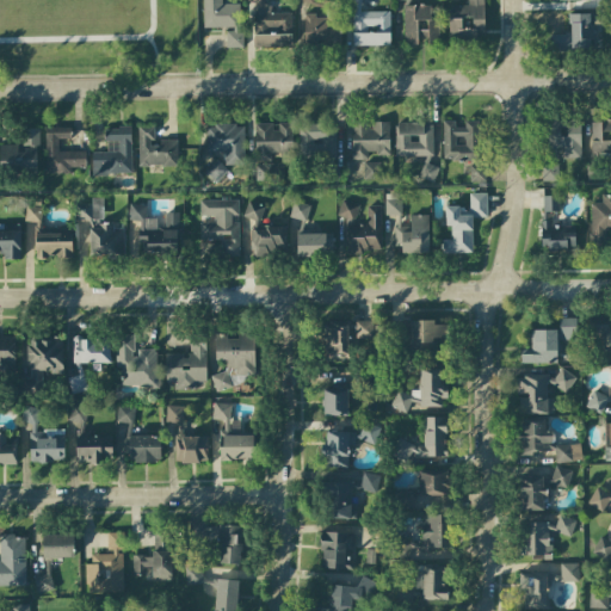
[(244,48),(244,18),(239,18),(239,4),(221,4),(221,0),(203,0),(203,29),(226,29),(227,48),(244,48)]
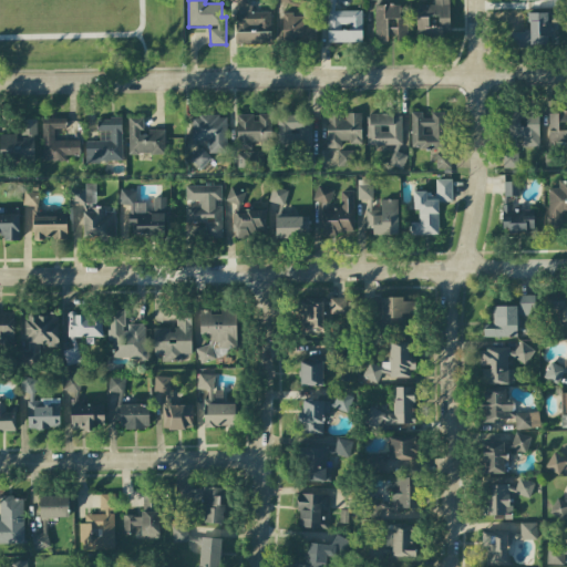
[(270,12),(251,12),(251,4),(246,4),(246,0),(236,0),(236,42),(270,42),(270,12)]
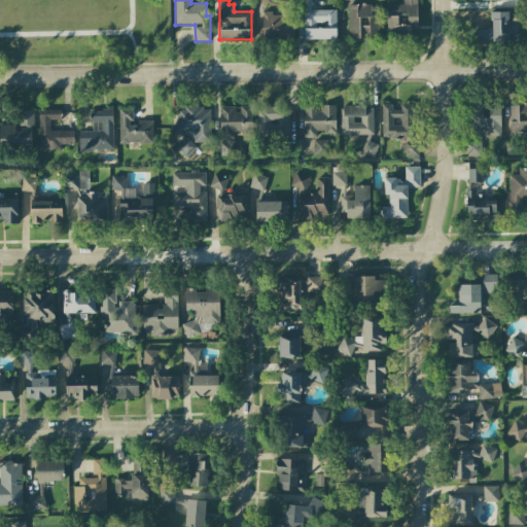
[(417,33),(417,0),(402,0),(403,5),(386,5),(386,33),(417,33)]
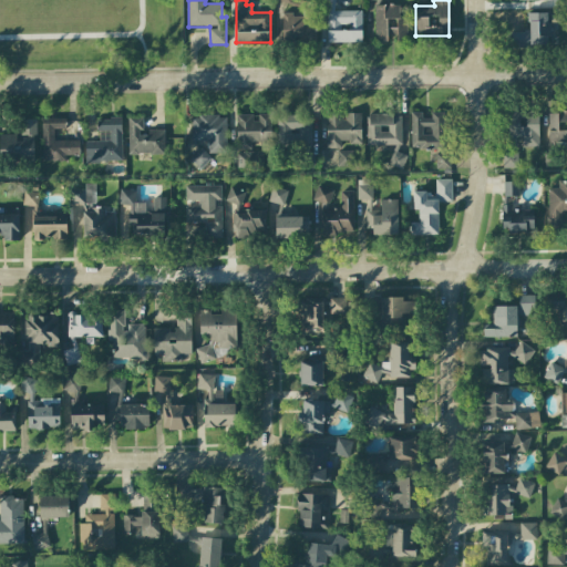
[(406,42),(408,7),(375,6),(374,40),(397,40),(397,42),(406,42)]
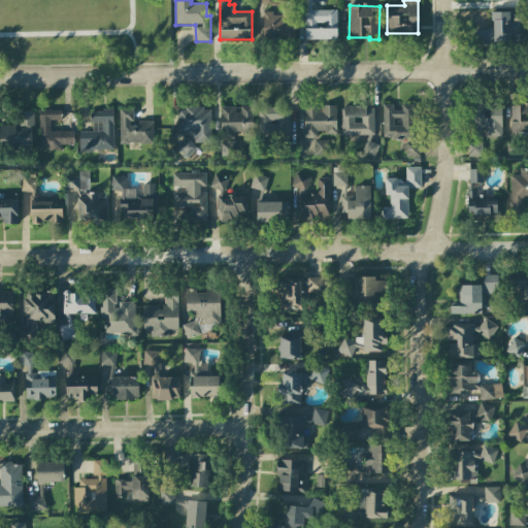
[(336,40),(337,10),(305,10),(304,40),(336,40)]
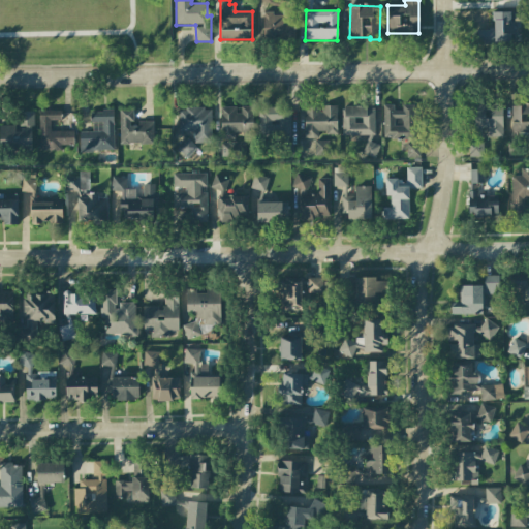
[(511,12),(493,12),(493,30),(476,30),(477,44),(512,43),(511,12)]
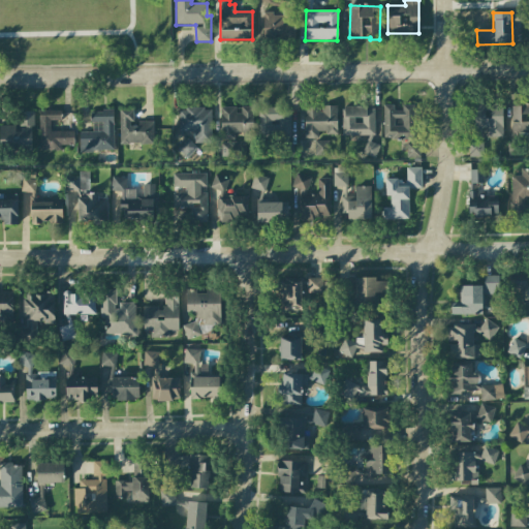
[(281,42),(283,18),(260,16),(259,40),(281,42)]
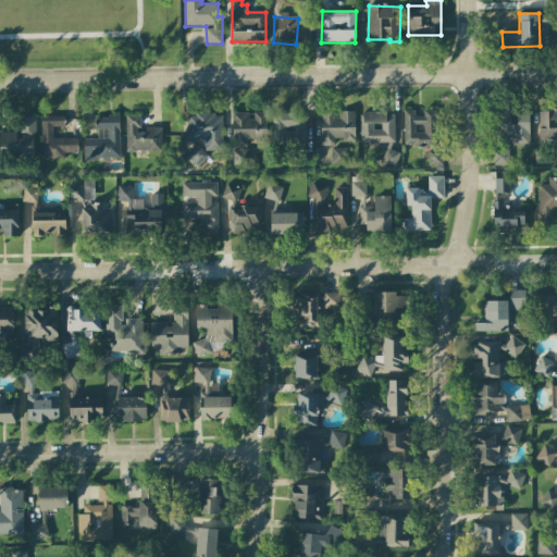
[(556,109),(539,110),(539,140),(556,139),(556,109)]
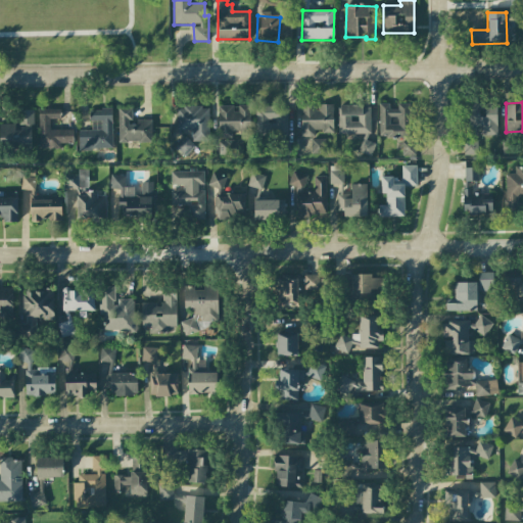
[(379,106),(379,138),(401,137),(401,156),(416,156),(416,142),(410,142),(410,103),(397,103),(397,106),(379,106)]
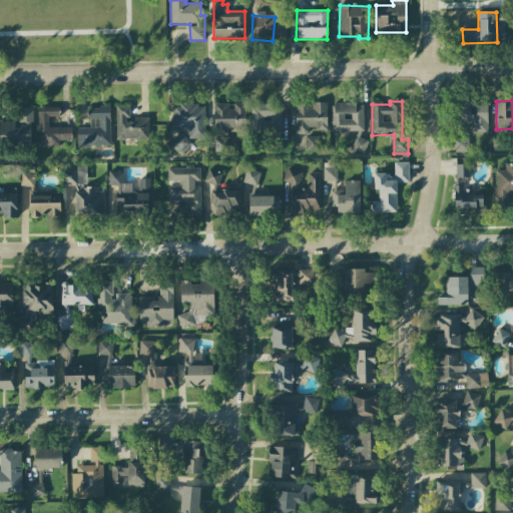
[(488,133),(487,101),(457,101),(458,152),(468,152),(467,125),(472,125),(472,133),(488,133)]
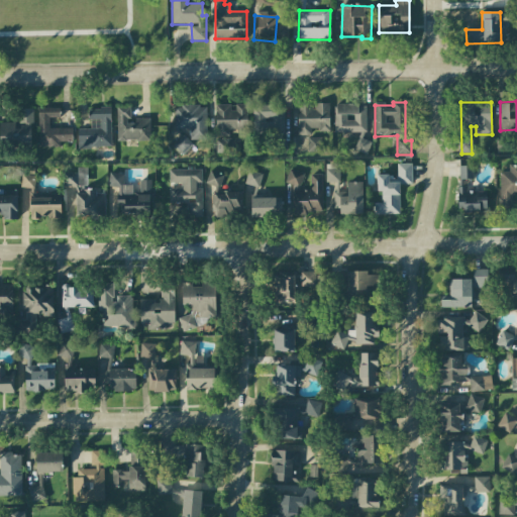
[(297,104),(298,136),(311,135),(311,131),(329,130),(329,103),(297,104)]
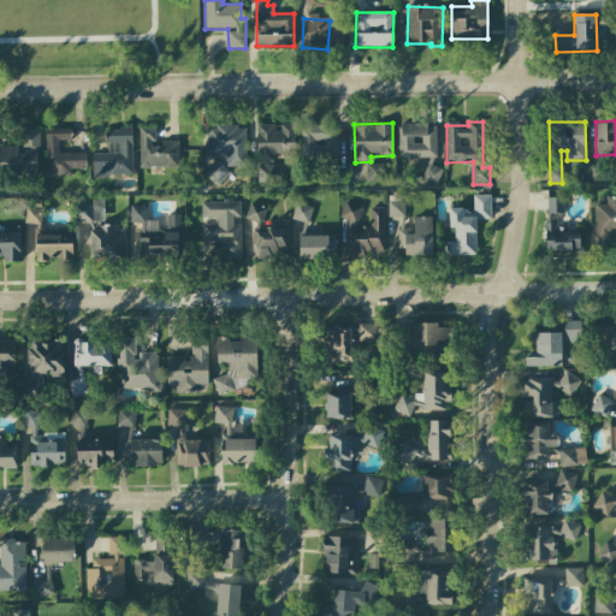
[(256,163),(273,163),(273,155),(295,154),(294,124),(277,125),(277,124),(256,125),(256,163)]
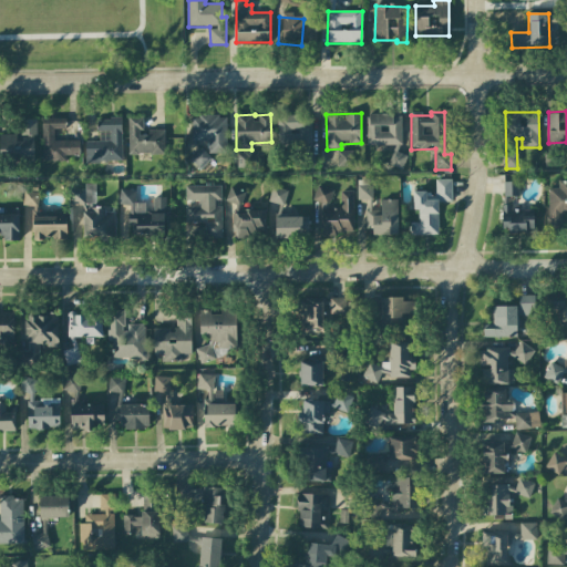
[(401,114),(367,115),(368,145),(402,144),(401,114)]
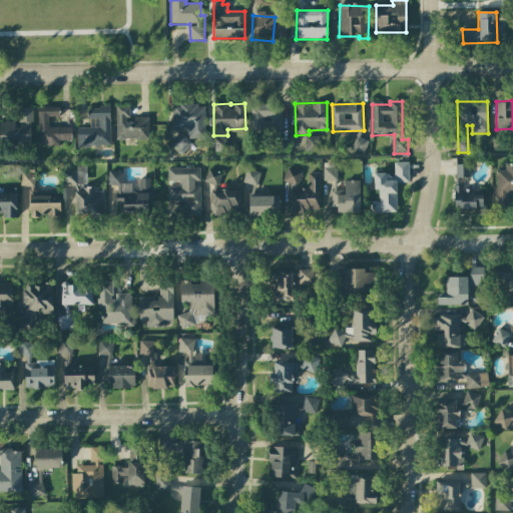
[(172,105),(173,128),(188,128),(188,139),(205,138),(204,104),(172,105)]
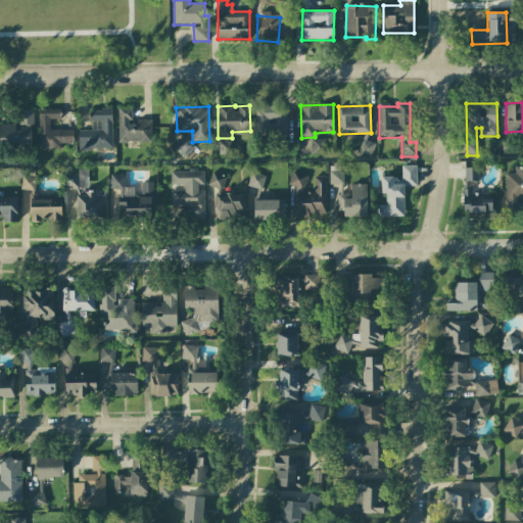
[(255,135),(287,136),(287,106),(256,106),(255,135)]
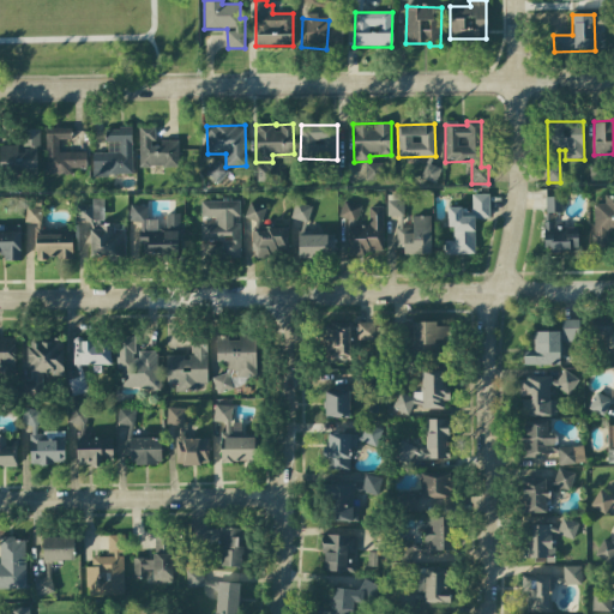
[(46,175),(71,174),(71,168),(85,168),(85,152),(59,152),(59,140),(71,139),(71,127),(46,128),(46,175)]
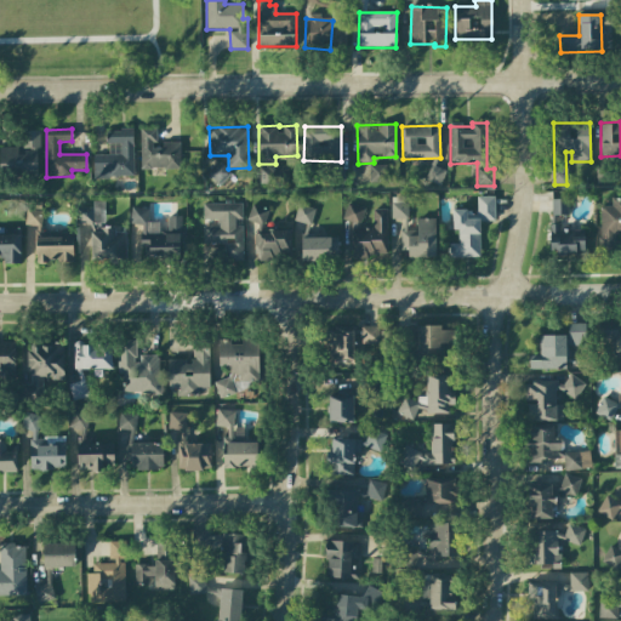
[(141,129),(140,169),(180,169),(181,144),(155,144),(155,129),(141,129)]
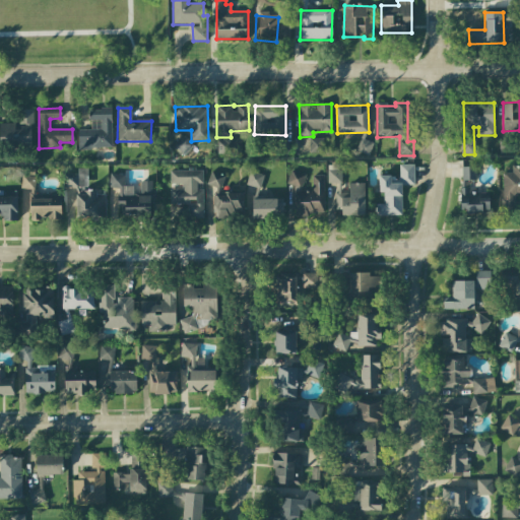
[(78,149),(112,148),(111,109),(90,109),(90,130),(78,130),(78,149)]
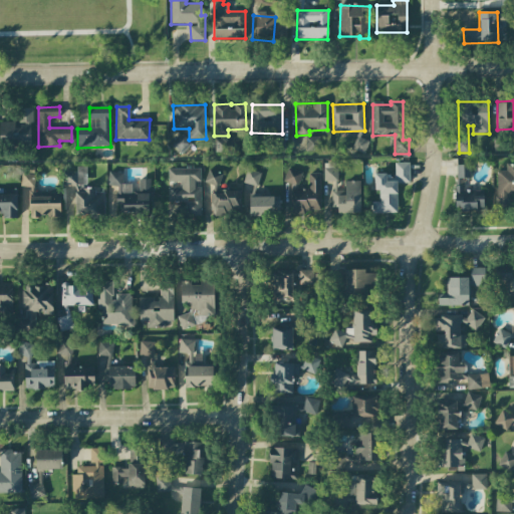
[(31,108),(17,108),(18,121),(0,121),(0,144),(32,144),(31,108)]
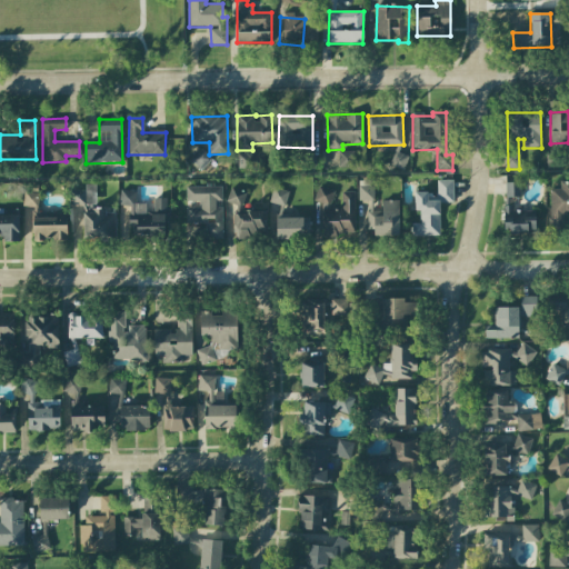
[(199,170),(212,160),(203,148),(190,158),(199,170)]
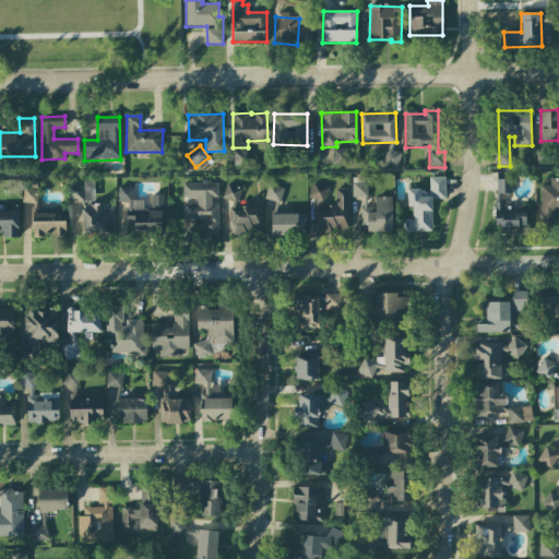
[(397,167),(402,151),(388,146),(383,163),(397,167)]
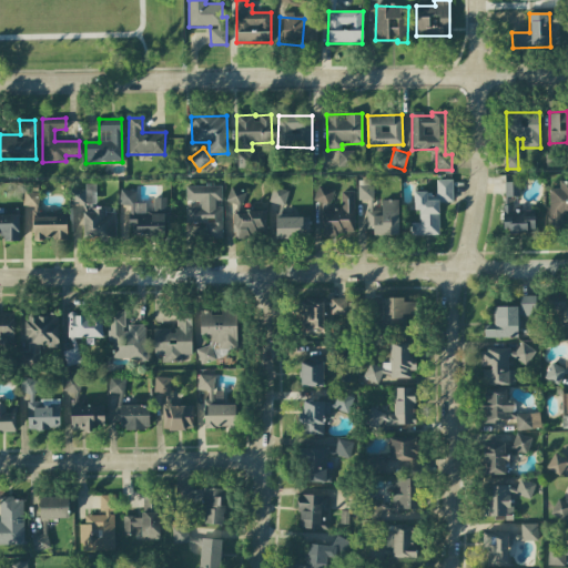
[(337,168),(354,166),(354,151),(337,151),(337,168)]
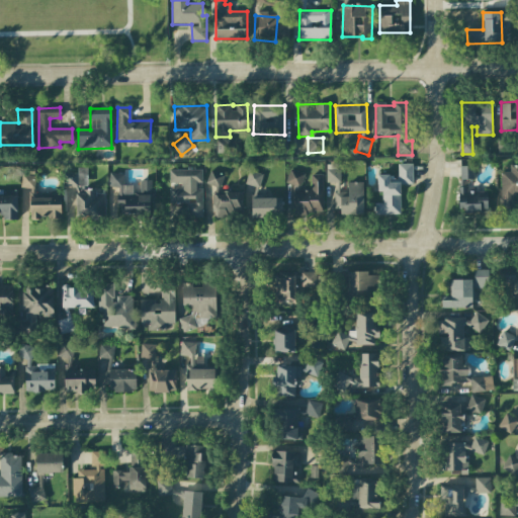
[(240,139),(216,140),(217,155),(240,154),(240,139)]
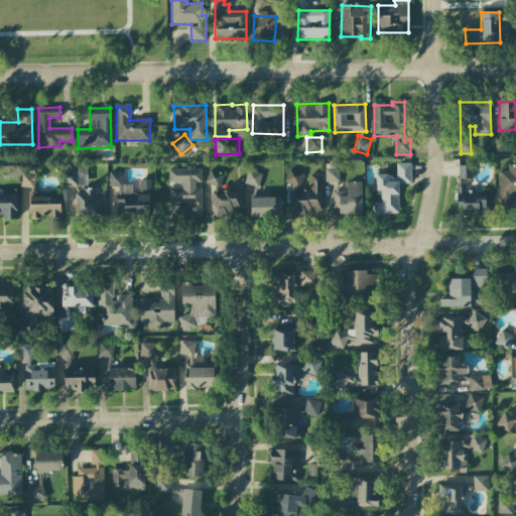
[(398,183),(411,183),(411,163),(396,163),(396,179),(388,179),(388,174),(376,174),(376,191),(381,191),(381,203),(375,203),(375,214),(398,214),(398,183)]
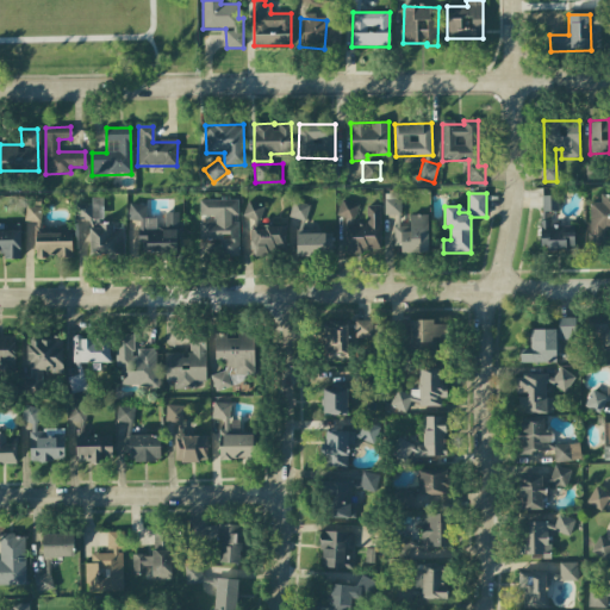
[(609,194),(601,194),(601,203),(589,203),(590,248),(604,248),(603,231),(609,230),(609,194)]
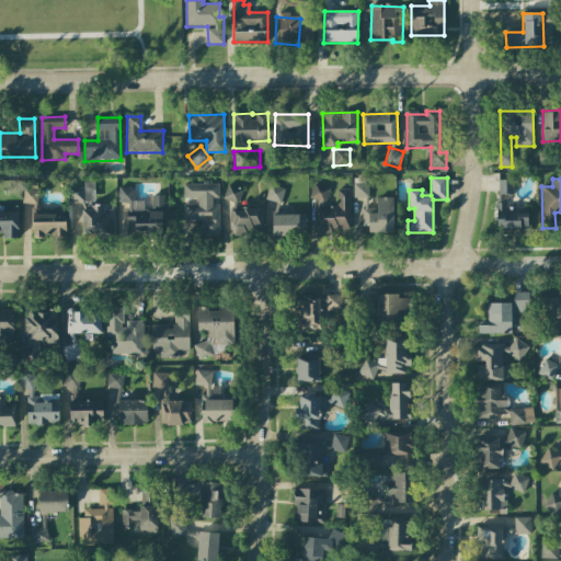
[(513,180),(497,180),(499,194),(513,194),(513,180)]
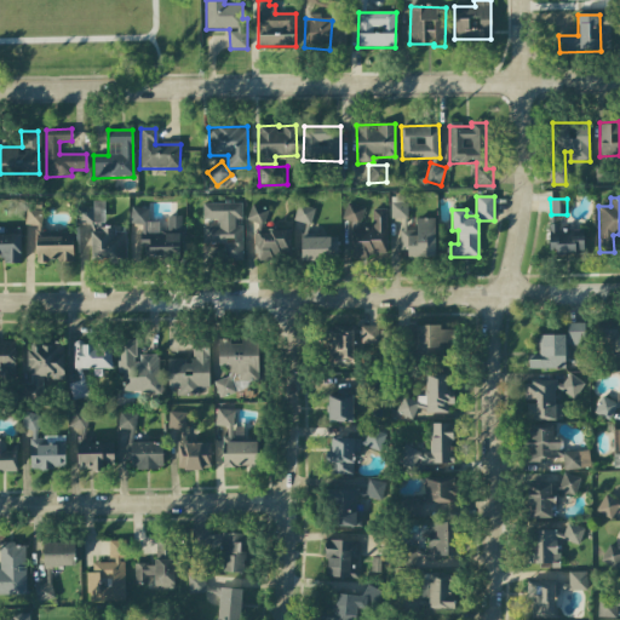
[(105,202),(93,202),(92,207),(79,207),(78,223),(104,223),(105,202)]
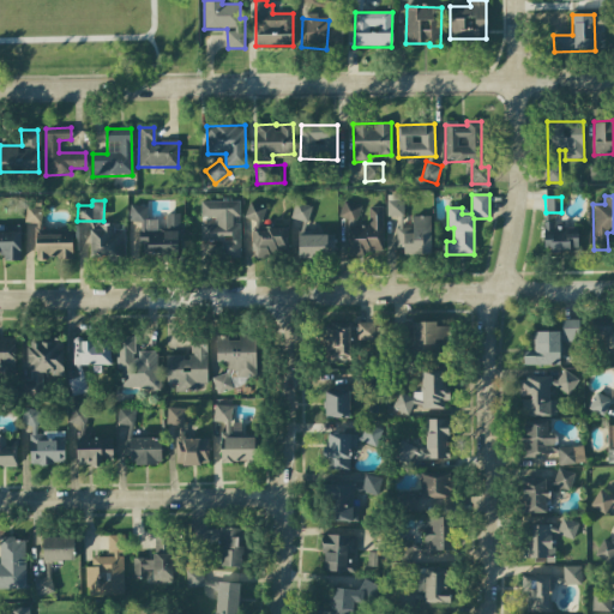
[(403,202),(387,200),(386,216),(403,216),(403,202)]
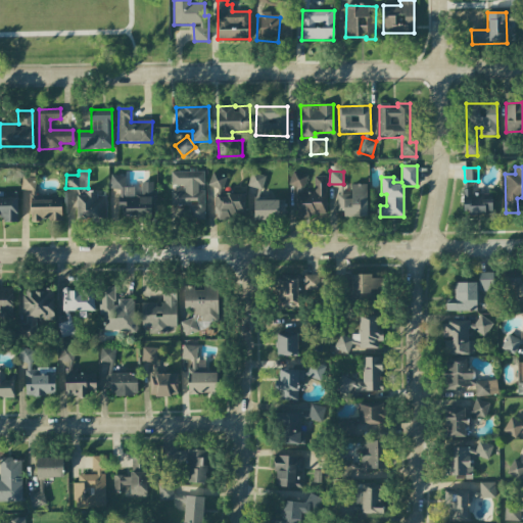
[(204,220),(204,188),(203,188),(203,172),(171,172),(171,185),(182,185),(182,191),(171,191),(171,206),(188,205),(188,220),(204,220)]
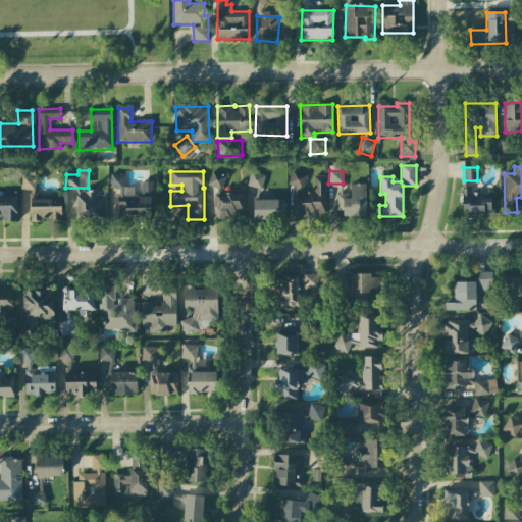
[(207,186),(221,190),(225,176),(211,171),(207,186)]
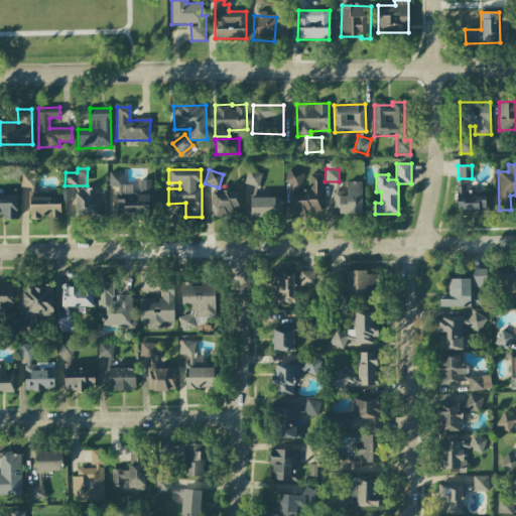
[(262,173),(248,170),(244,183),(258,187),(262,173)]
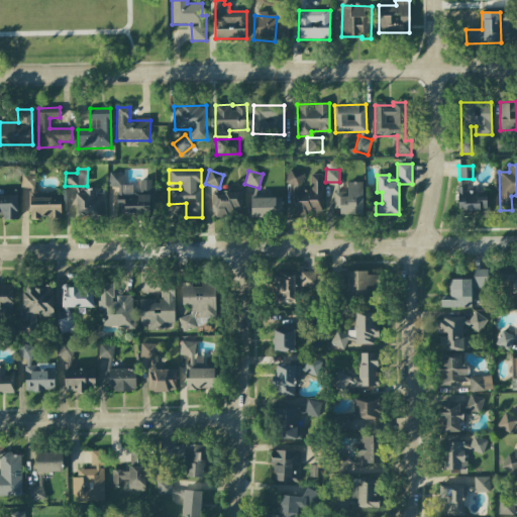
[(322,175),(310,175),(310,190),(301,190),(301,172),(288,171),(288,184),(292,184),(292,214),(322,215),(322,175)]
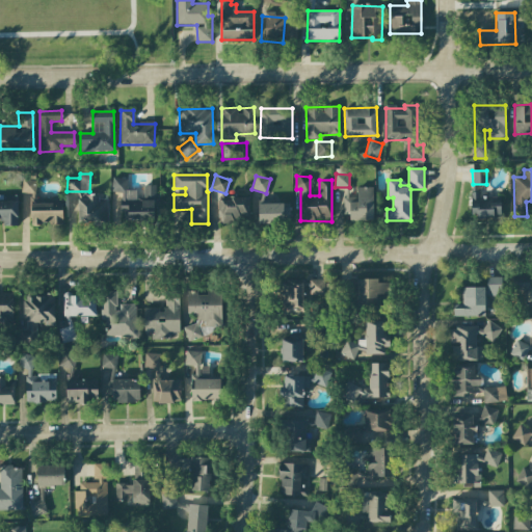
[(154,220),(155,186),(144,185),(144,201),(136,201),(136,190),(127,190),(127,178),(112,178),(111,192),(122,192),(122,219),(154,220)]
